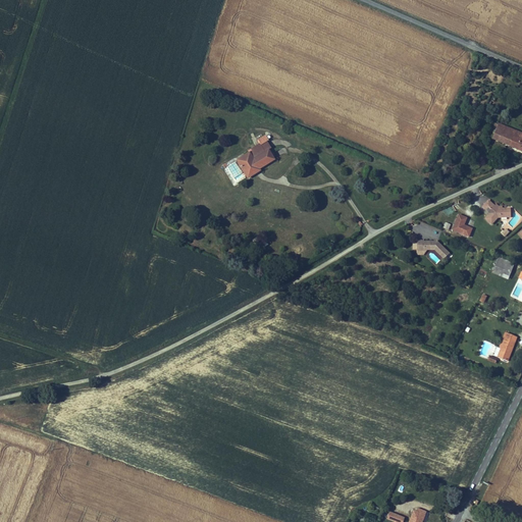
[(511,127),(498,122),(498,123),(494,122),(494,124),(497,125),(491,137),(505,142),(511,127)]
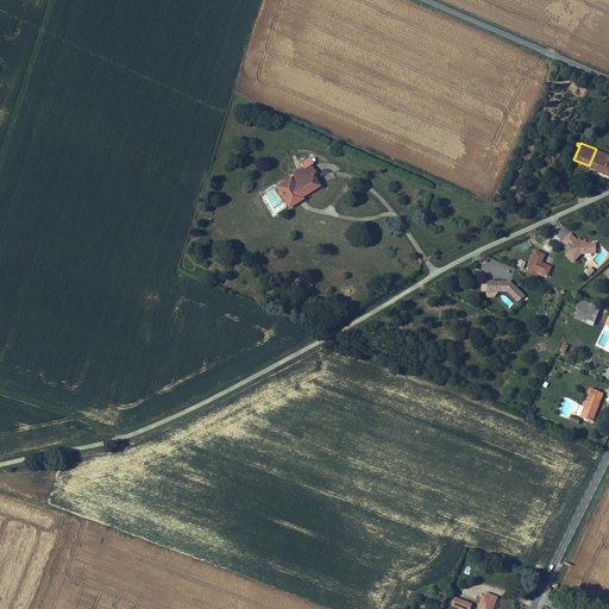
[(589,165),(594,168),(601,151),(596,149),(589,165)]
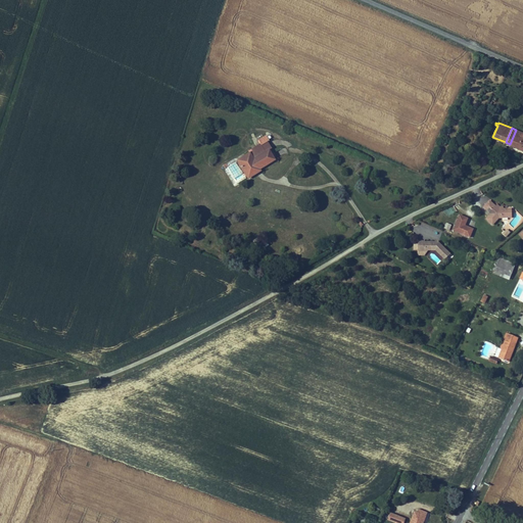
[(522,149),(522,134),(522,132),(516,130),(510,144),(522,149)]
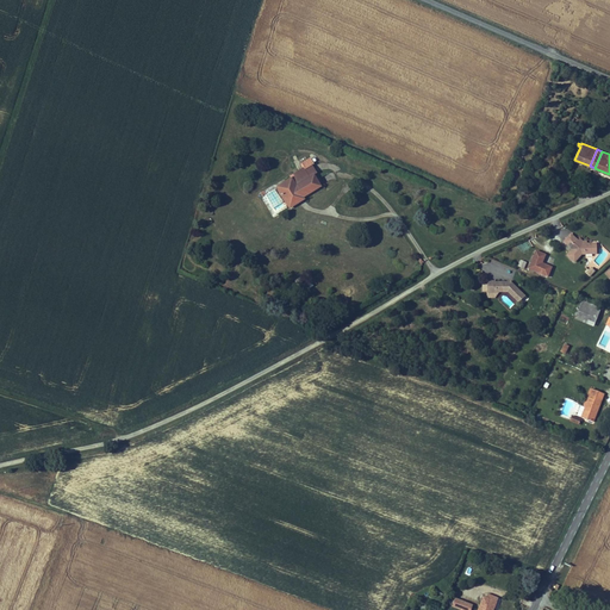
[(298,181),(311,173),(313,172),(313,170),(310,165),(293,174),(298,181)]
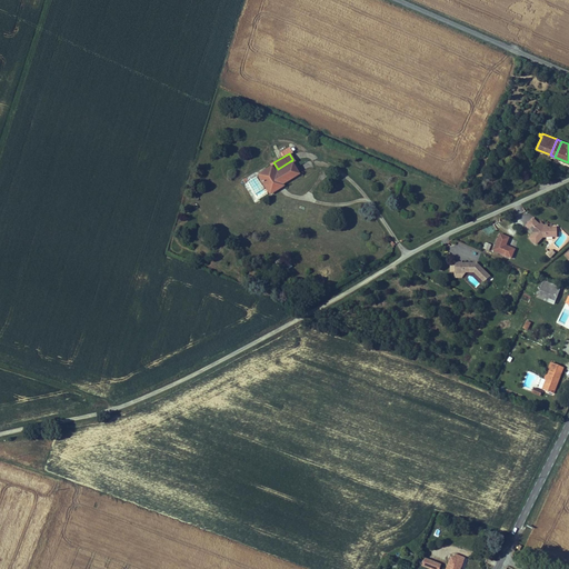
[(273,162),(262,169),(265,173),(259,177),(266,189),(279,180),(280,182),(297,172),(290,161),(278,169),(273,162)]
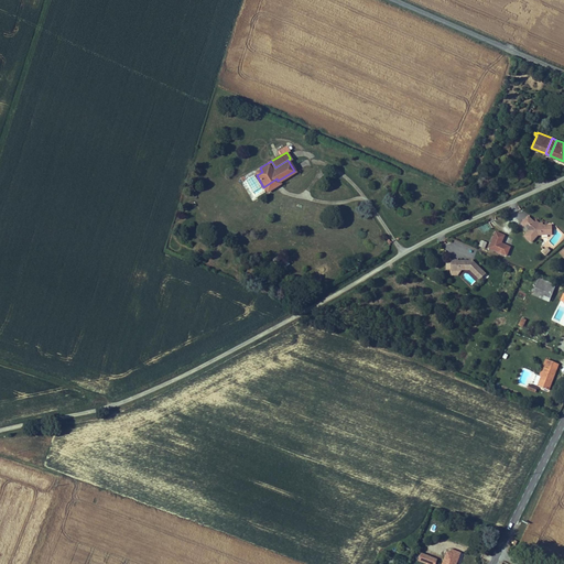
[(241,182),(252,201),(264,194),(253,175),(241,182)]
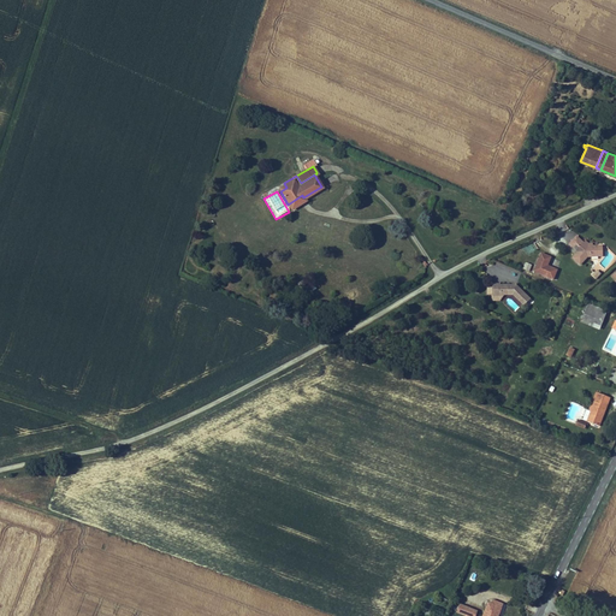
[(304,200),(303,197),(302,195),(288,205),(290,208),(304,200)]
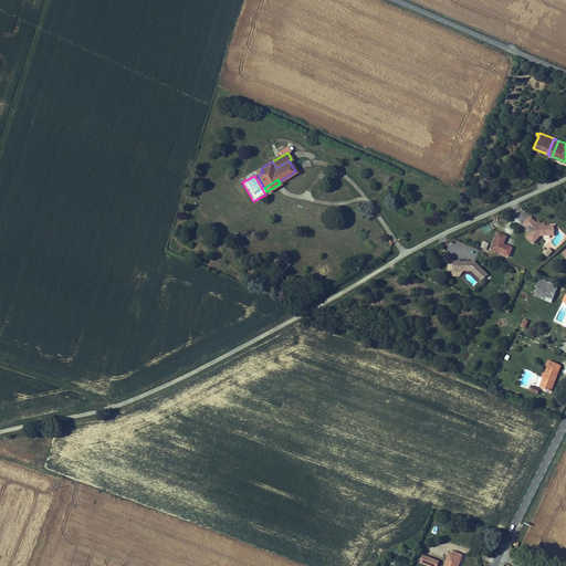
[(533,219),(530,221),(526,218),(522,221),(530,229),(525,234),(532,240),(538,233),(549,233),(551,224),(544,223),(537,223),(535,220),(533,219)]
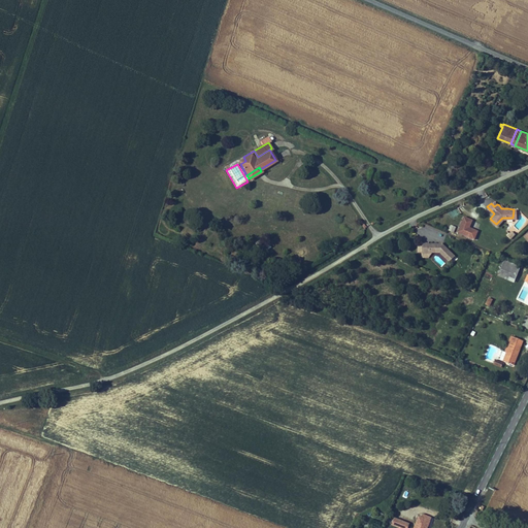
[(464,215),(457,231),(472,238),(475,229),(468,227),(472,219),(464,215)]
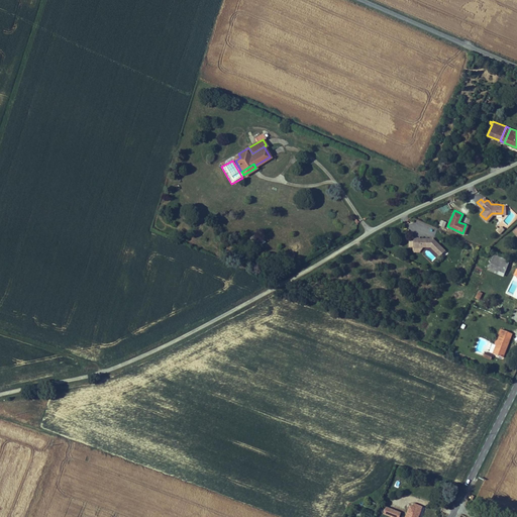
[(440,220),(438,226),(443,229),(446,222),(440,220)]
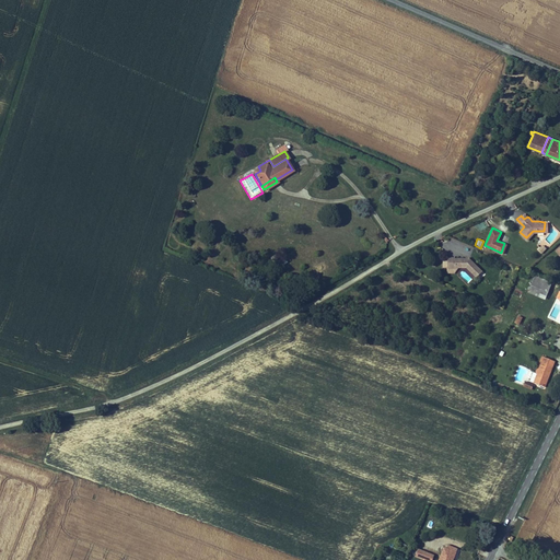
[(541,255),(546,248),(541,245),(537,251),(541,255)]
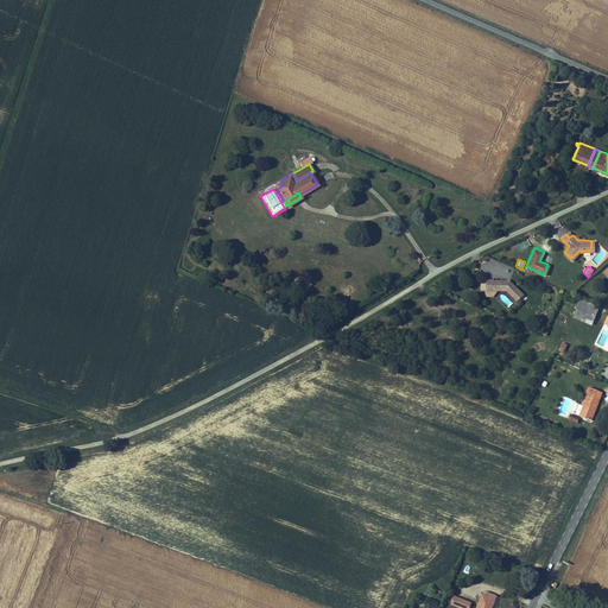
[(492,279),(483,278),(483,287),(492,289),(501,290),(501,289),(505,289),(515,301),(521,295),(511,283),(508,282),(508,284),(505,283),(506,280),(504,280),(492,279)]
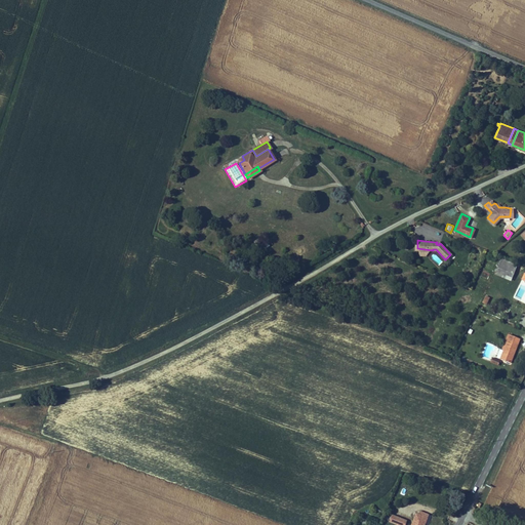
[(515,268),(516,265),(501,258),(500,261),(515,268)]
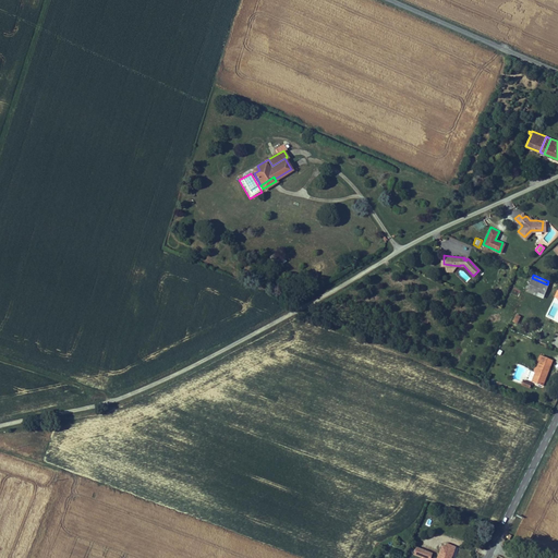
[(532,278),(526,290),(543,295),(547,284),(532,278)]
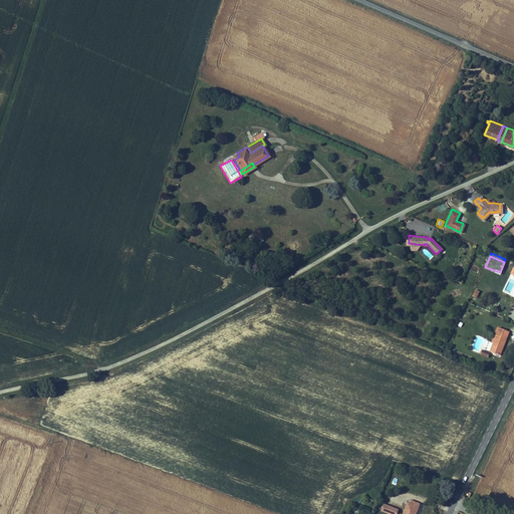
[(510,332),(498,327),(492,342),(493,342),(490,352),(501,356),(510,332)]
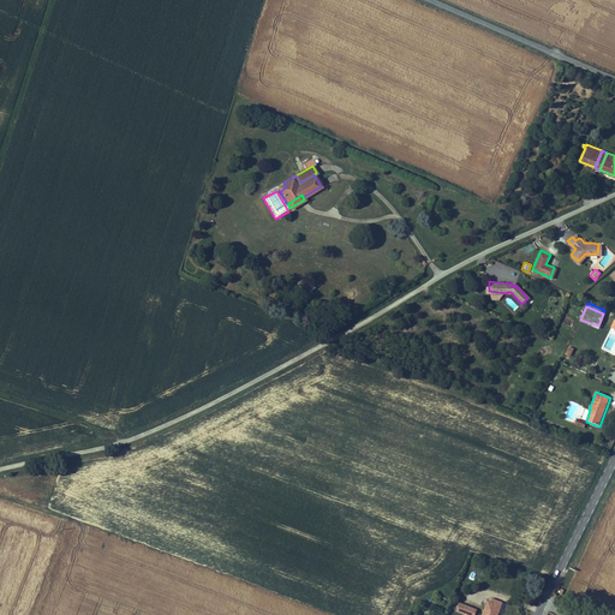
[(481,614),(496,614),(501,603),(493,599),(491,603),(487,602),(481,614)]
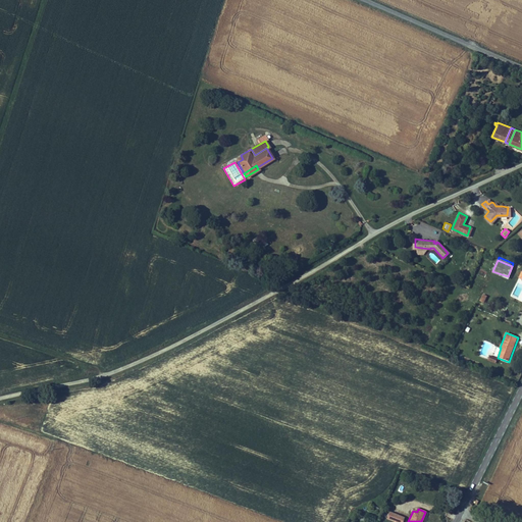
[(394,521),(402,521),(403,518),(389,513),(386,519),(394,521)]
